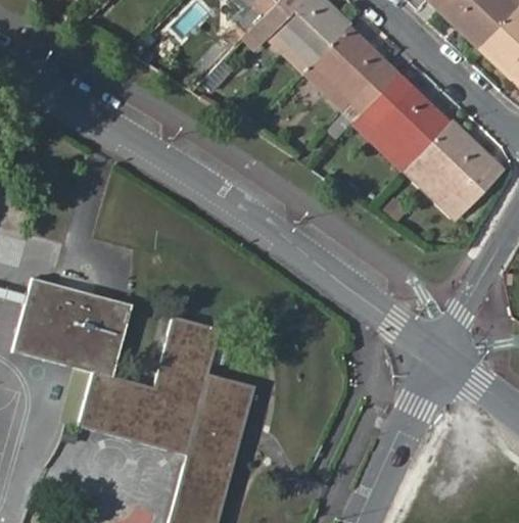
[(243,0),(216,0),(250,32),(266,15),(253,4),(250,7),(243,0)]
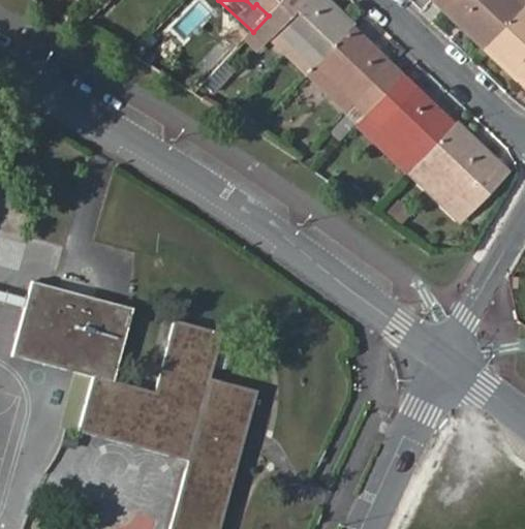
[(246,0),(253,7),(256,4),(269,16),(283,0),(246,0)]
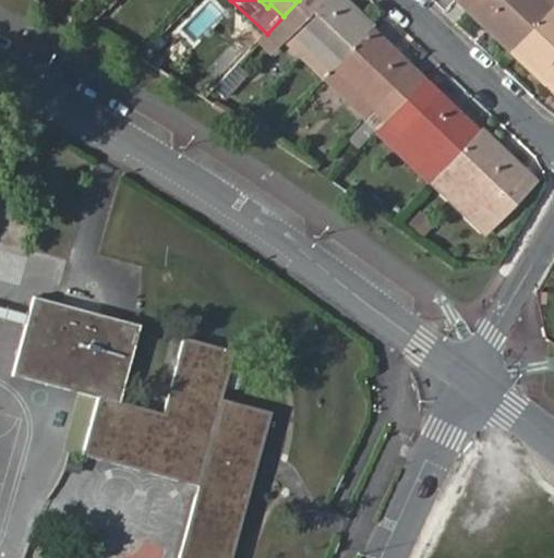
[(335,71),(375,27),(346,0),(299,0),(284,16),(296,28),(292,31),(335,71)]
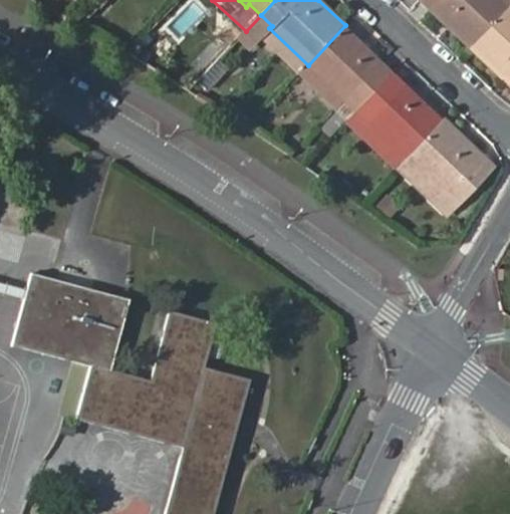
[(441,0),(435,7),(473,43),(509,5),(504,0),(441,0)]
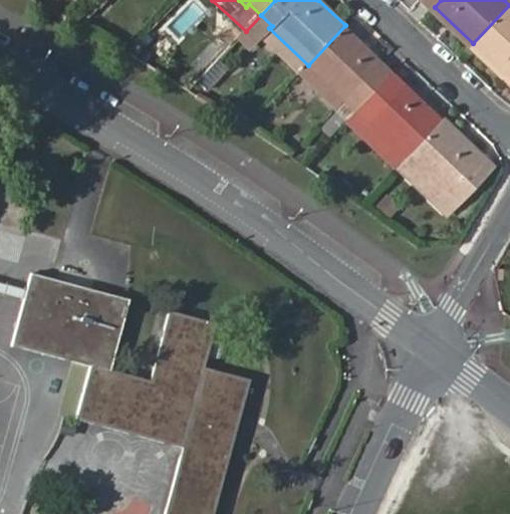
[(509,5),(473,43),(509,78),(509,5)]
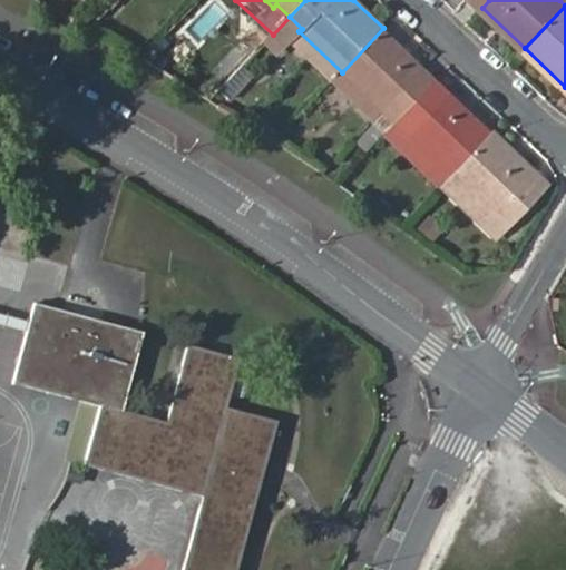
[(302,29),(290,17),(273,35),(265,43),(279,58),(292,45),(332,82),(342,72),(299,31),(302,29)]
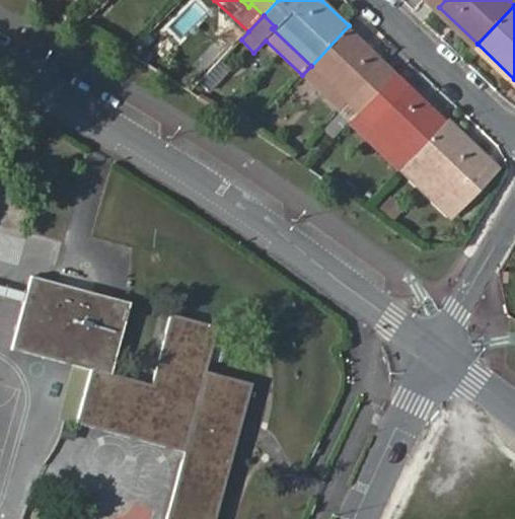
[(350,103),(353,99),(363,110),(389,83),(379,73),(388,63),(349,25),(311,66),(350,103)]
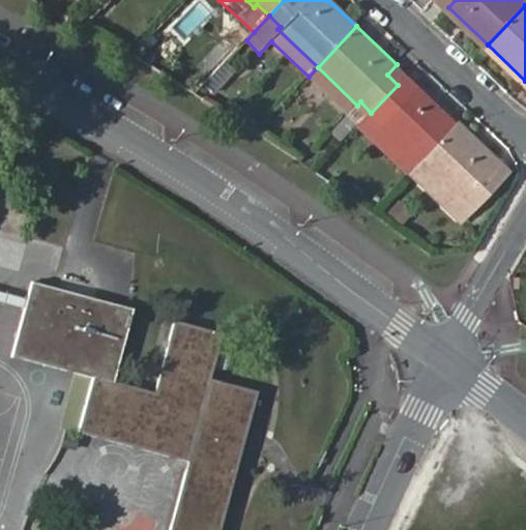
[(360,125),(371,113),(360,101),(357,106),(318,67),(309,77),(360,125)]
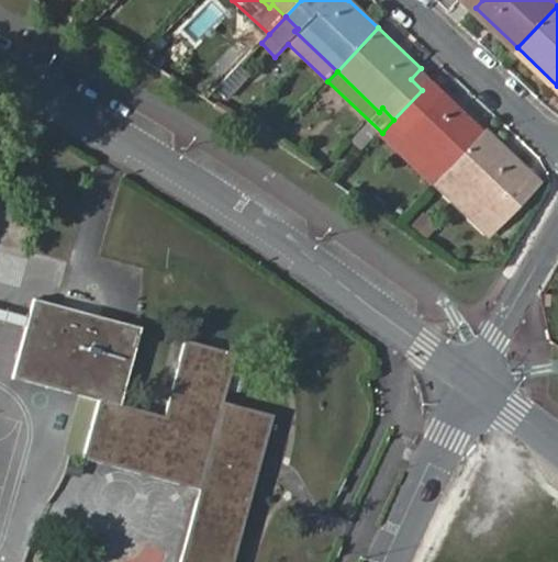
[(484,131),(444,91),(435,102),(422,90),(393,120),(406,132),(403,135),(444,173),(484,131)]
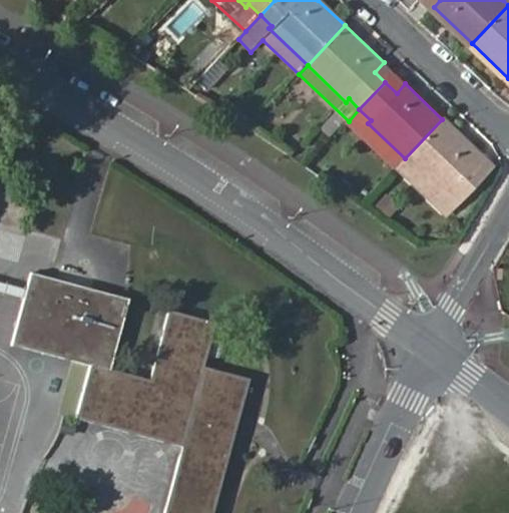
[(480,156),(442,119),(405,158),(443,194),(446,191),(456,201),(482,174),(472,165),(480,156)]
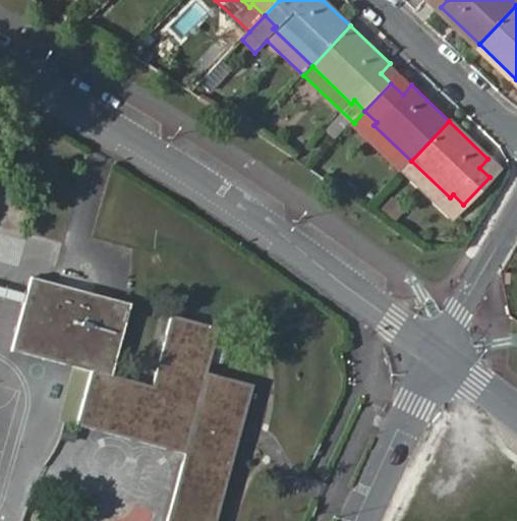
[(395,195),(385,209),(400,219),(409,206),(395,195)]
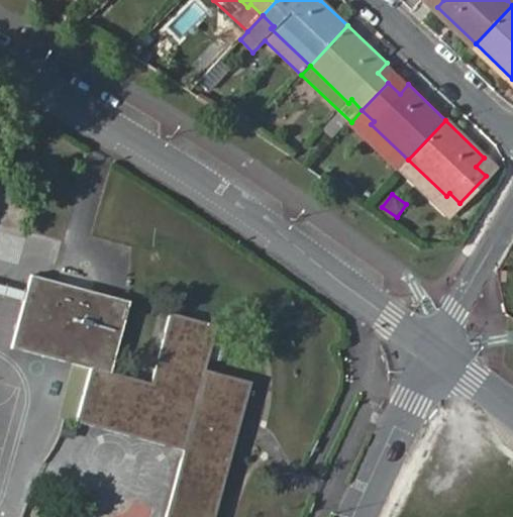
[(31,274),(12,345),(92,368),(79,421),(186,449),(168,516),(215,516),(252,380),(207,368),(219,324),(172,311),(152,381),(112,370),(132,300),(31,274)]
